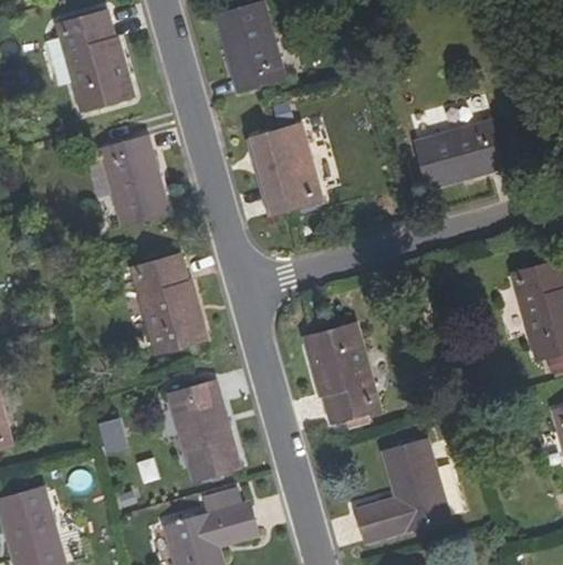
[(284,77),(262,0),(216,13),(237,91),(284,77)]
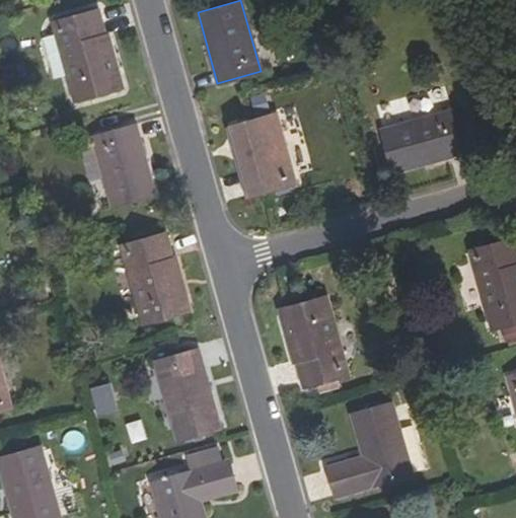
[(118,87),(95,9),(51,21),(73,100),(118,87)]
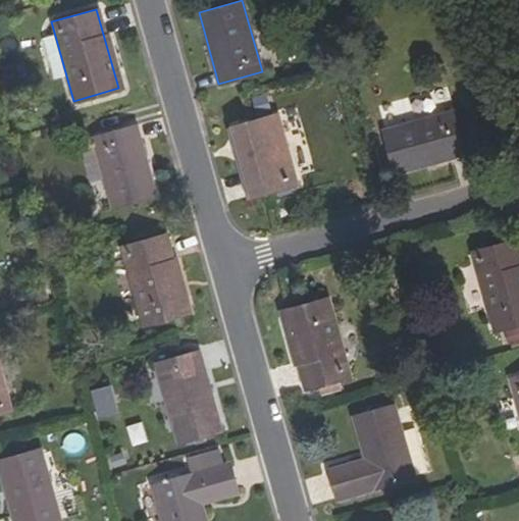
[(16,83),(13,72),(4,75),(7,85),(16,83)]
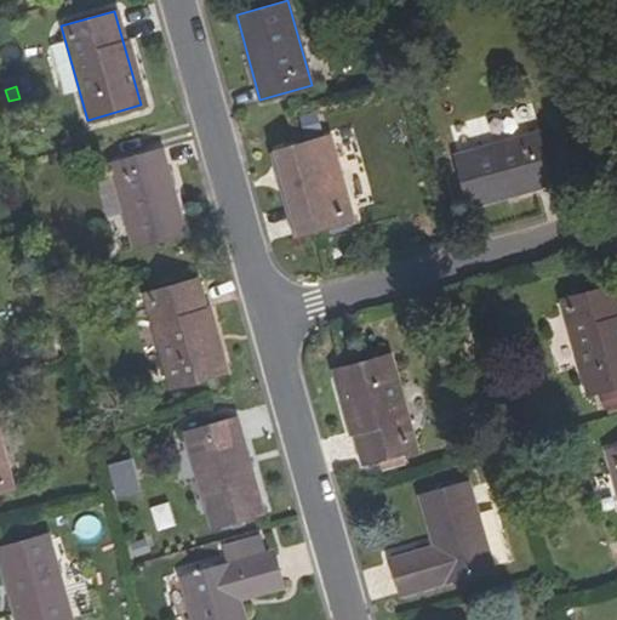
[(553,182),(540,132),(452,155),(468,205),(553,182)]
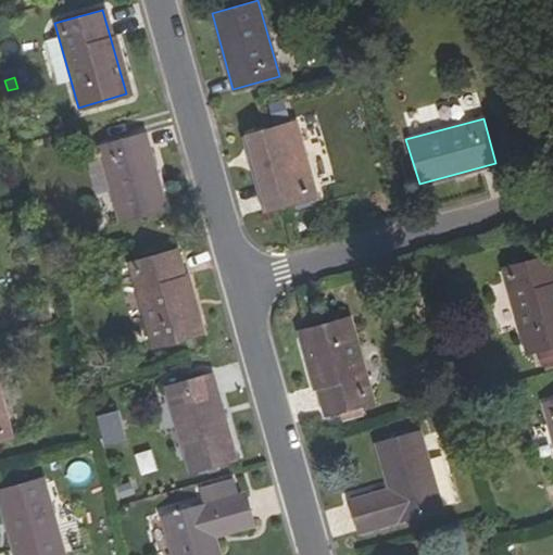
[(294,121),(252,133),(265,180),(259,181),(267,209),(315,196),(294,121)]
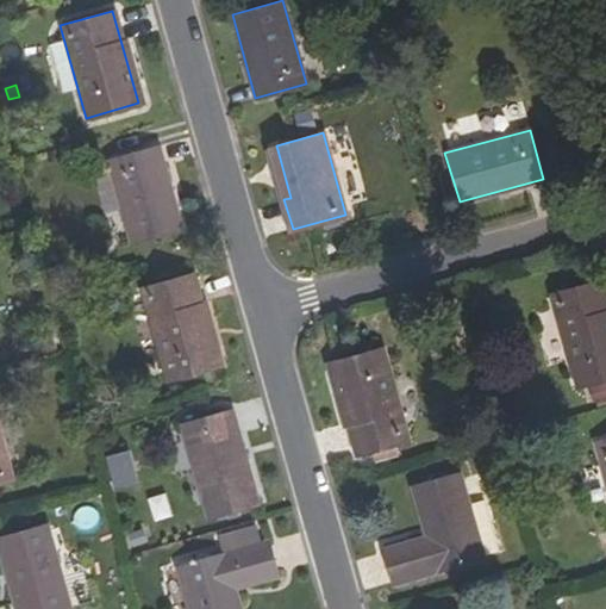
[(179,228),(155,145),(104,160),(127,242),(179,228)]
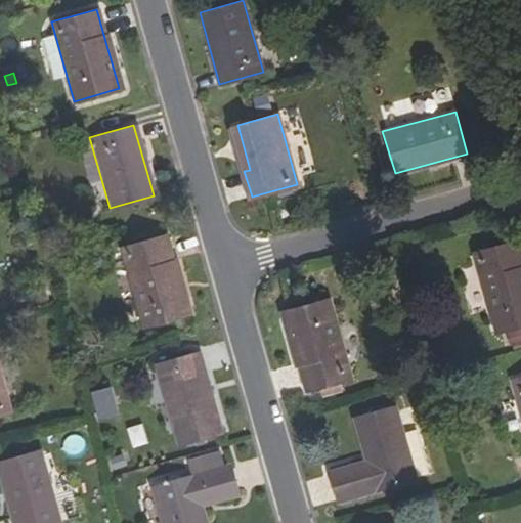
[(230,127),(244,171),(250,170),(237,125),(230,127)]
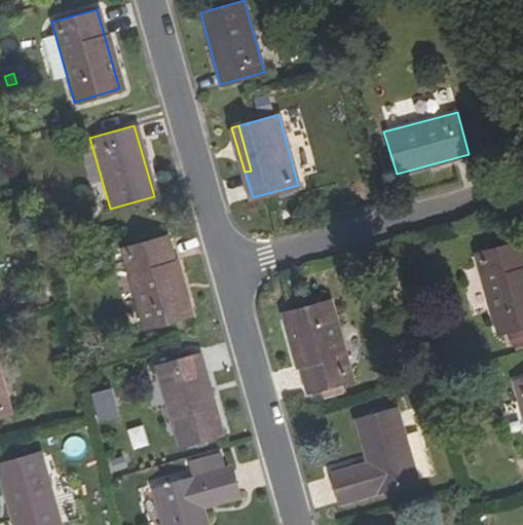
[(188,314),(166,235),(120,248),(144,327),(188,314)]
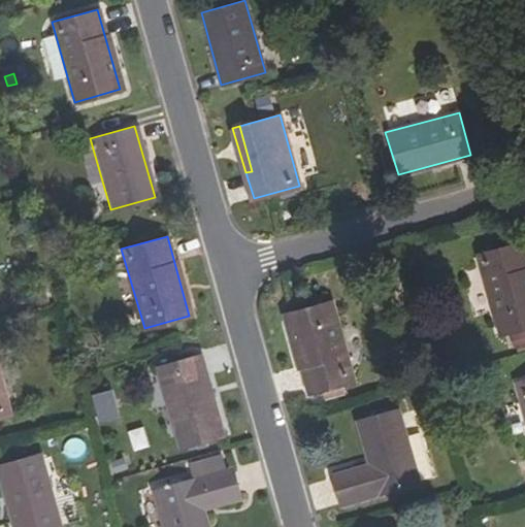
[(524,327),(524,257),(520,241),(476,255),(498,335),(524,327)]
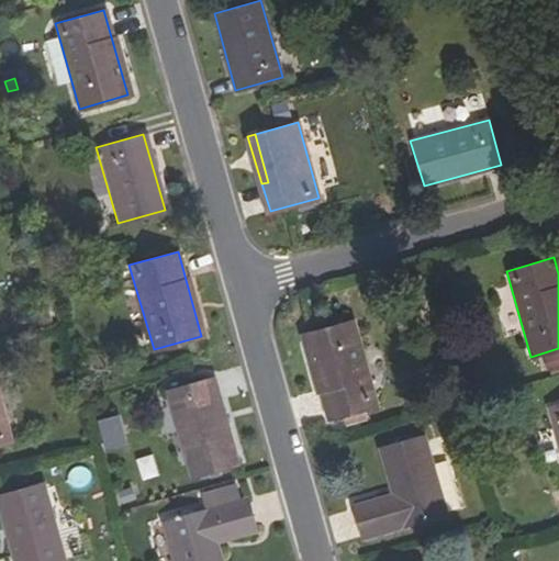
[(377,404),(353,320),(304,334),(328,418),(377,404)]
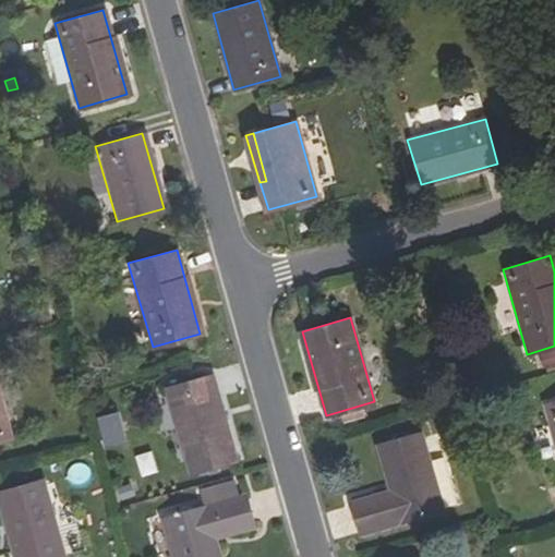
[(236,461),(210,374),(165,387),(190,474),(236,461)]
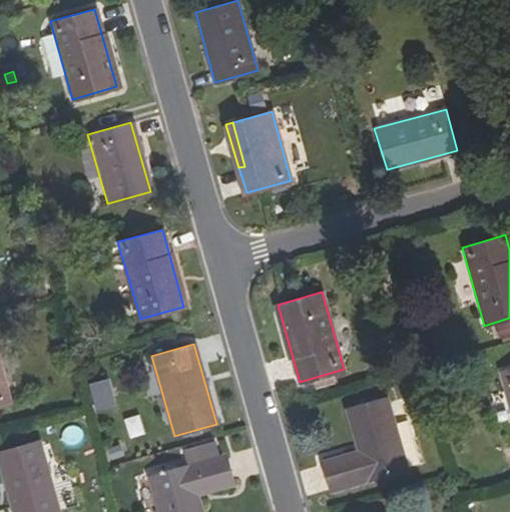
[(0,405),(10,402),(0,367),(0,405)]
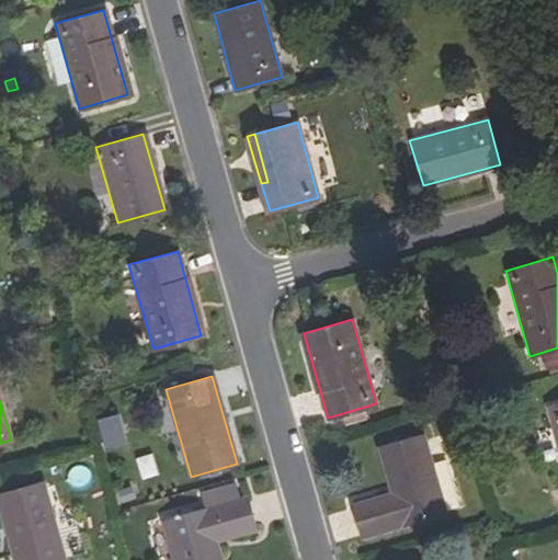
[(557,403),(547,407),(557,446),(557,403)]
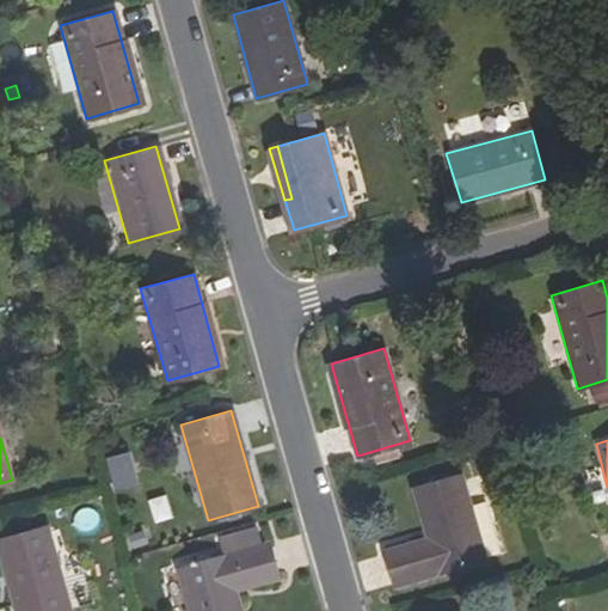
[(106,456),(111,489),(135,486),(131,452),(106,456)]
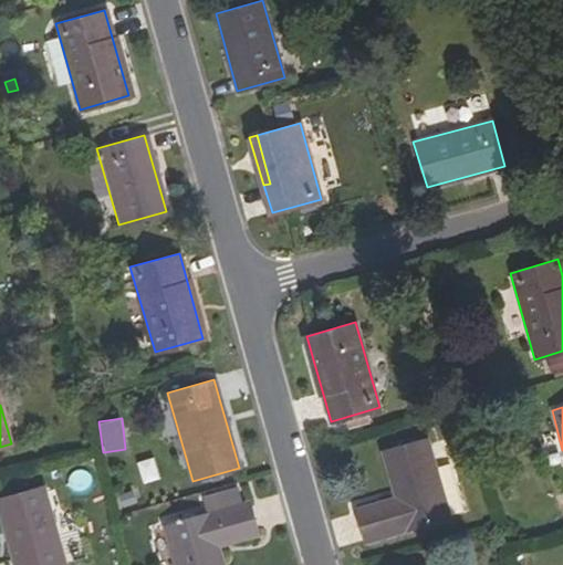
[(383,452),(397,497),(355,510),(365,542),(450,518),(427,439),(383,452)]
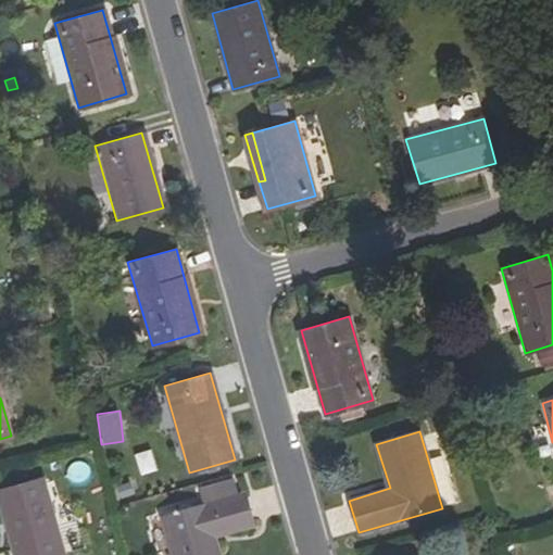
[(140,476),(156,469),(148,448),(133,454),(140,476)]
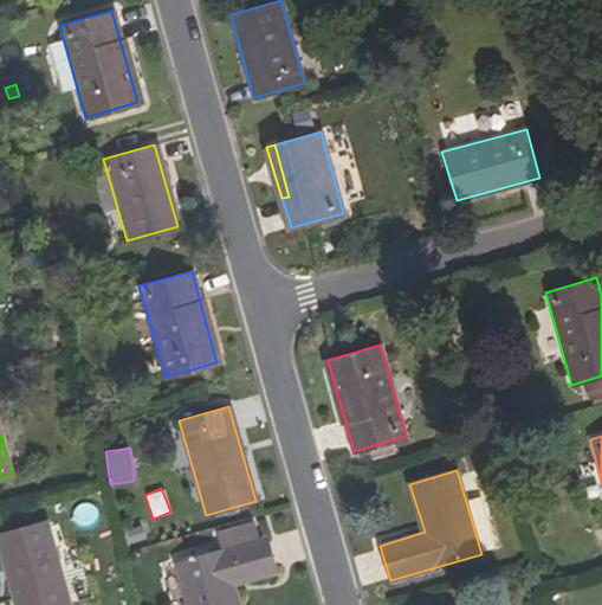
[(62,604),(68,604),(45,521),(0,533),(0,549),(15,604),(62,604)]
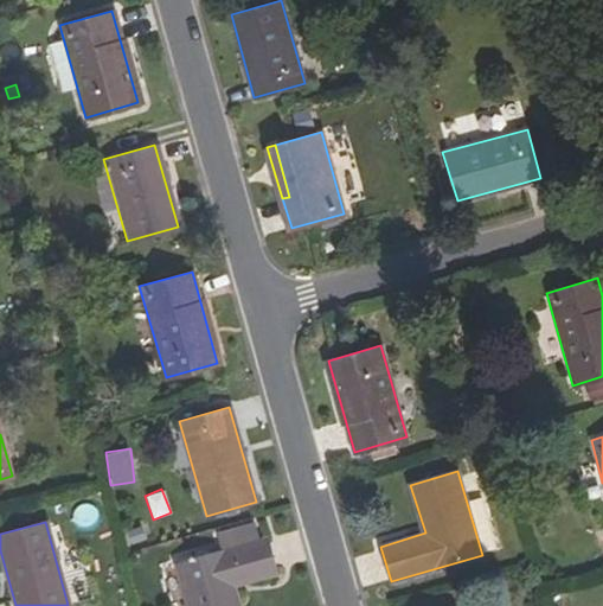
[(274,572),(264,537),(173,563),(185,605),(236,605),(230,585),(274,572)]
